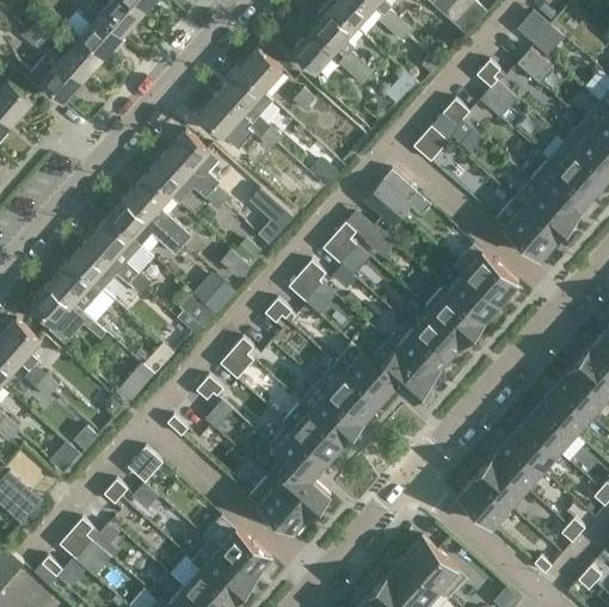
[(121,37),(97,16),(87,7),(92,1),(90,0),(74,0),(72,4),(67,0),(66,0),(81,13),(79,16),(88,25),(78,37),(102,59),(121,37)]
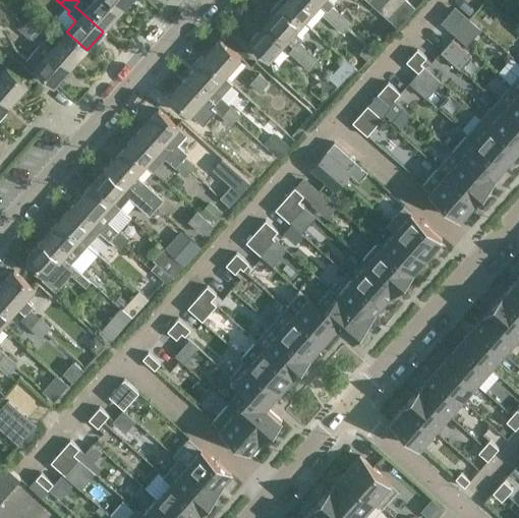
[(119,13),(105,0),(94,0),(82,13),(103,32),(119,13)]
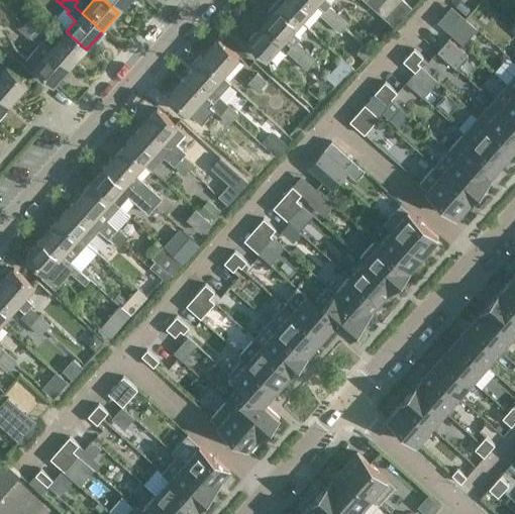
[(104,0),(118,13),(129,0),(104,0)]
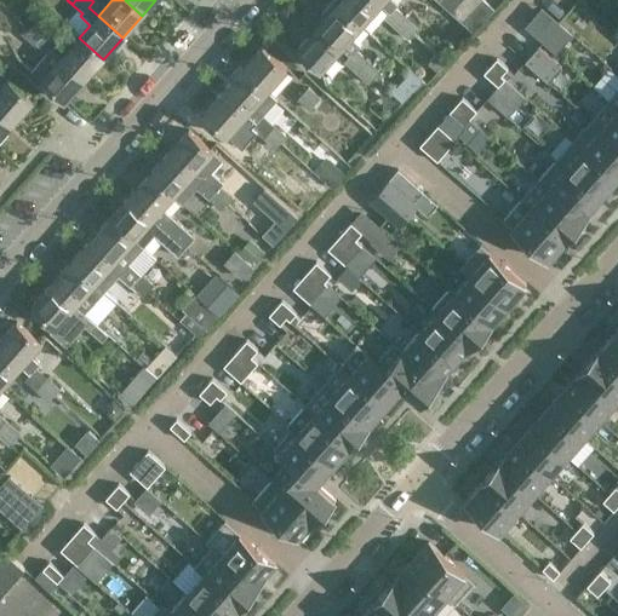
[(378,7),(370,0),(332,0),(330,3),(359,29),(378,7)]
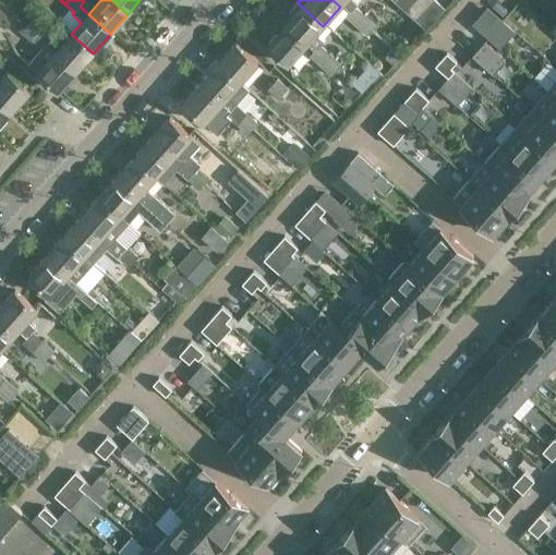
[(333,0),(340,7),(348,13),(343,19),(355,28),(364,17),(353,9),(357,5),(349,0),(333,0)]
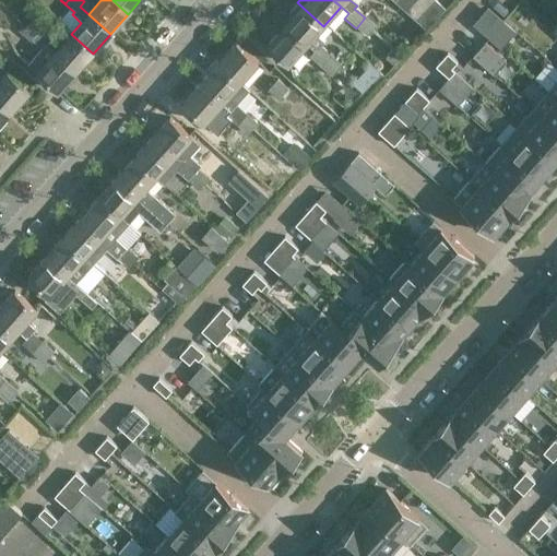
[(404,13),(415,0),(396,0),(393,4),(404,13)]
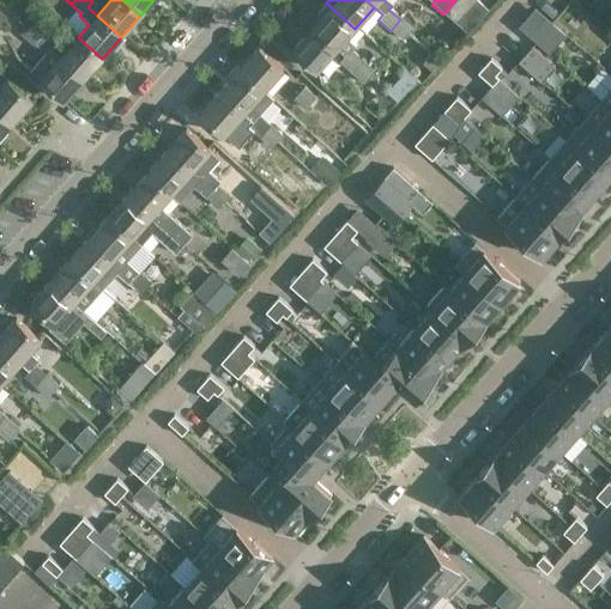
[(475,1),(472,0),(455,0),(443,14),(454,24),(475,1)]
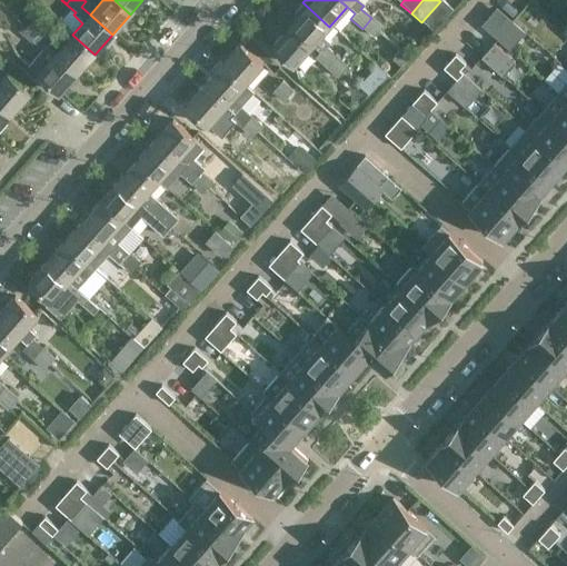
[(450,11),(440,1),(421,22),(433,32),(450,11)]
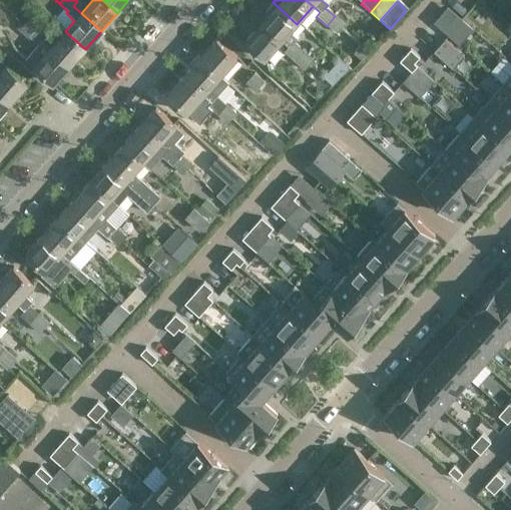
[(297,24),(273,2),(264,12),(265,16),(267,18),(262,24),(281,42),(288,48),(283,53),(294,63),(303,52),(293,43),(297,39),(290,33),(297,24)]
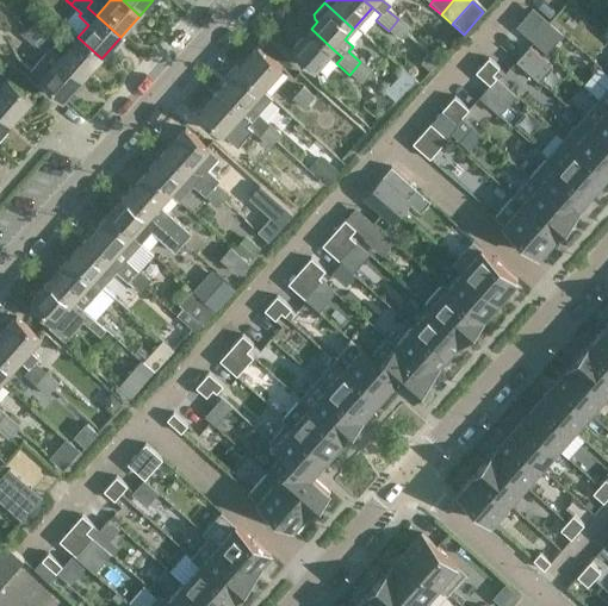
[(398,19),(389,31),(399,42),(410,30),(398,19)]
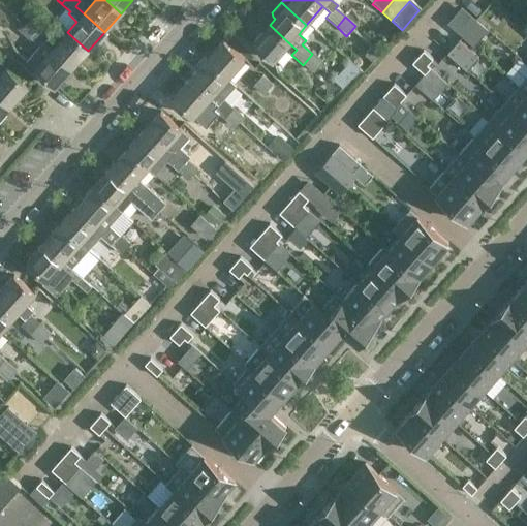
[(37,31),(48,39),(26,20),(22,25),(23,26),(18,31),(28,40),(37,31)]
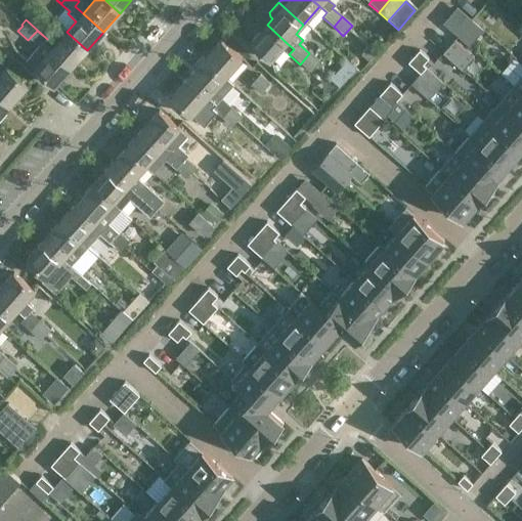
[(471,23),(457,38),(466,46),(480,31),(471,23)]
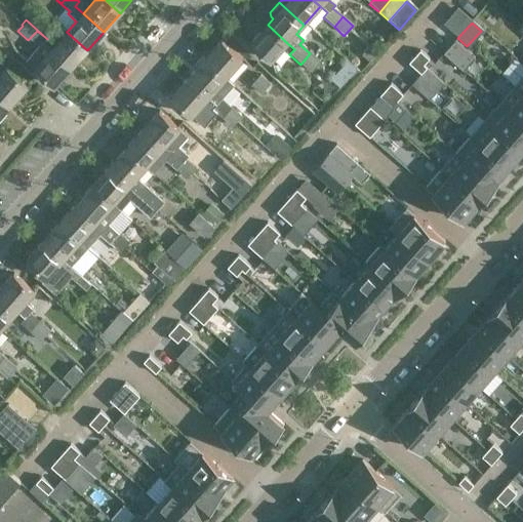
[(287,43),(268,25),(250,44),(271,62),(287,43)]
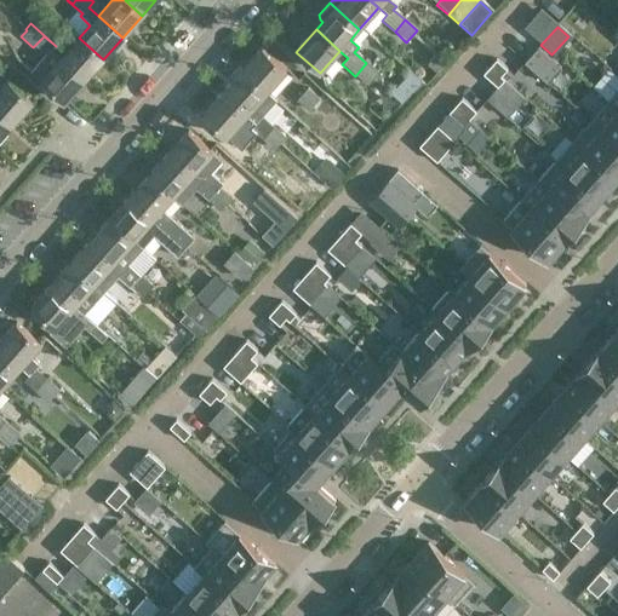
[(84,81),(59,59),(51,52),(56,46),(44,36),(33,47),(44,57),(29,73),(63,103),(84,81)]
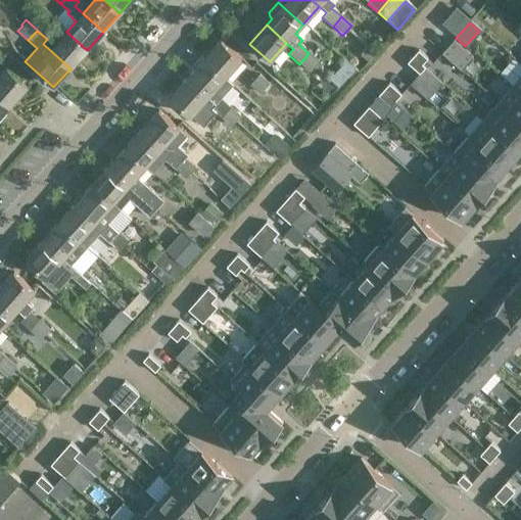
[(66,32),(50,50),(70,68),(87,50),(66,32)]
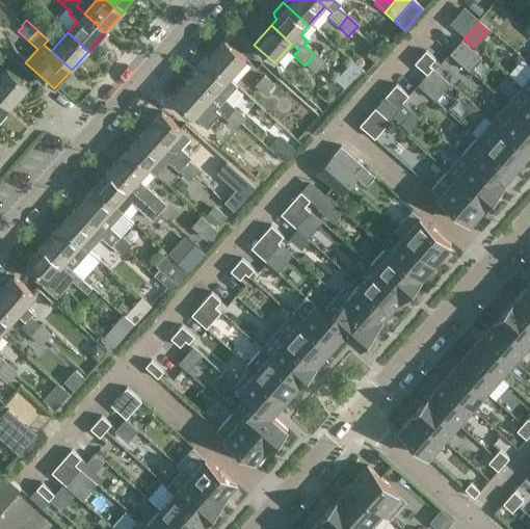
[(224,43),(207,62),(236,87),(229,80),(244,61),(224,43)]
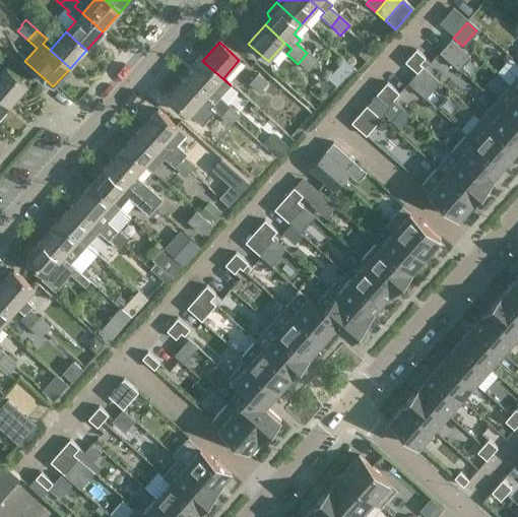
[(449,42),(438,54),(458,71),(469,59),(449,42)]
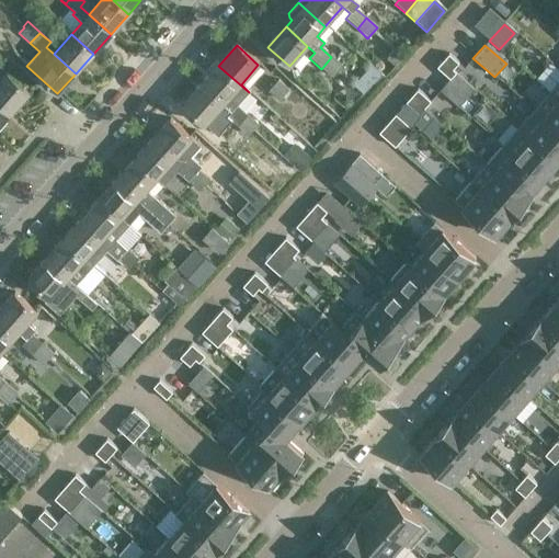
[(391,66),(395,68),(402,59),(394,50),(389,56),(392,59),(391,66)]
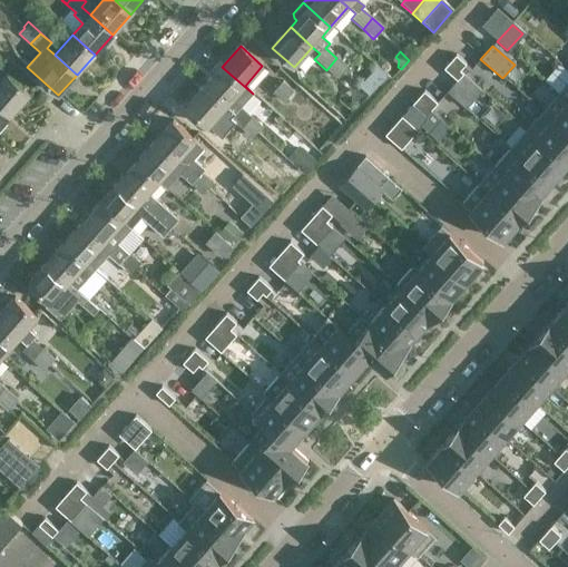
[(454,57),(449,64),(459,72),(464,66),(454,57)]
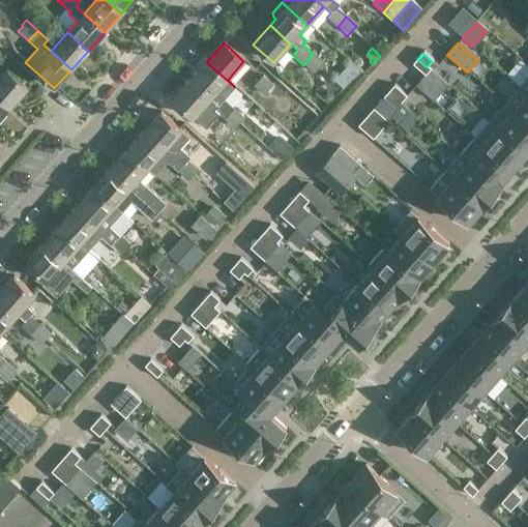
[(313,54),(303,65),(313,74),(323,63),(313,54)]
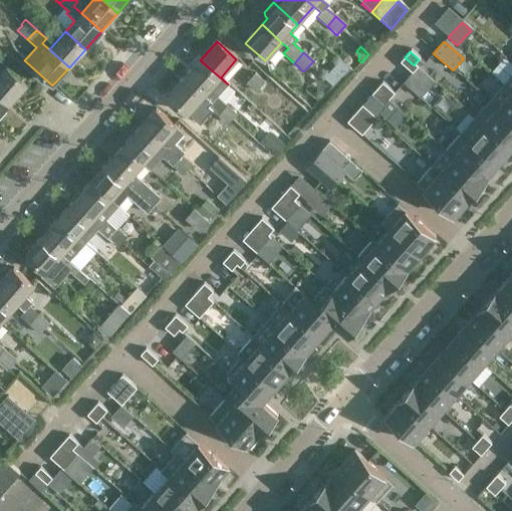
[(417,68),(414,65),(405,57),(399,63),(411,74),(417,68)]
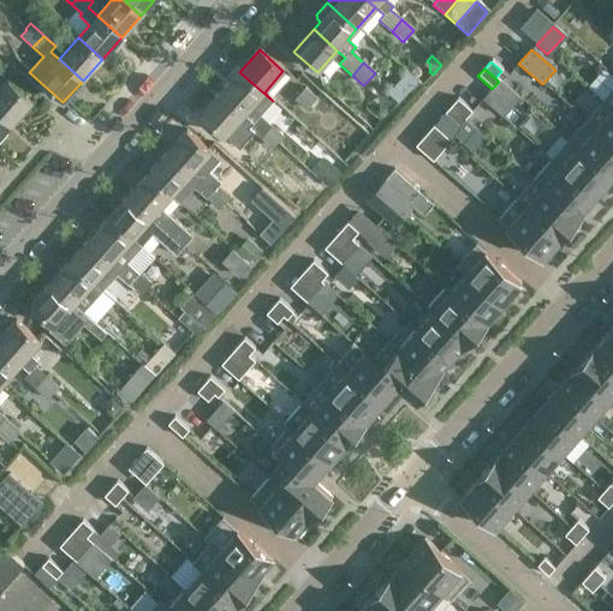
[(239,72),(220,94),(254,123),(259,117),(273,101),(239,72)]
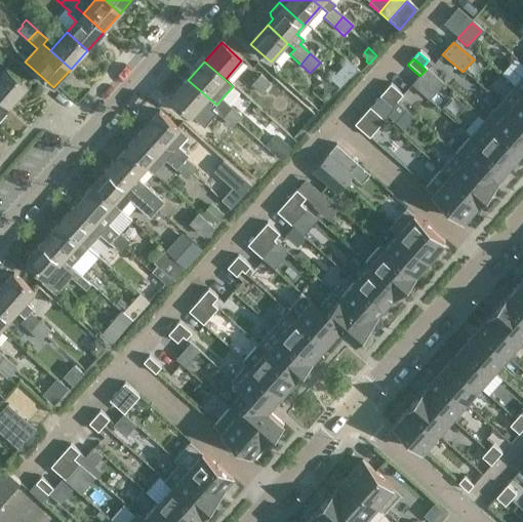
[(328,80),(338,88),(355,70),(346,62),(328,80)]
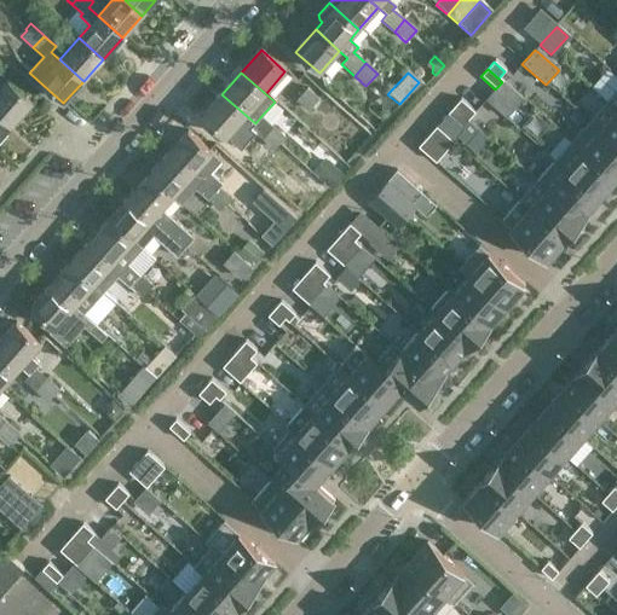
[(7,82),(0,90),(0,115),(11,126),(30,103),(7,82)]
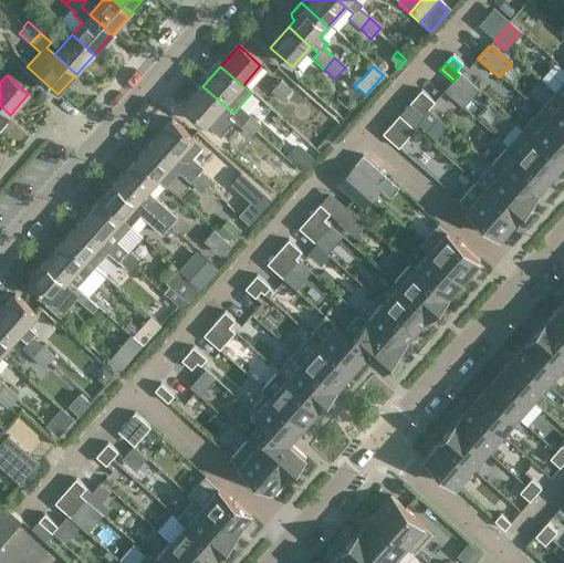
[(281,103),(291,92),(280,82),(270,93),(281,103)]
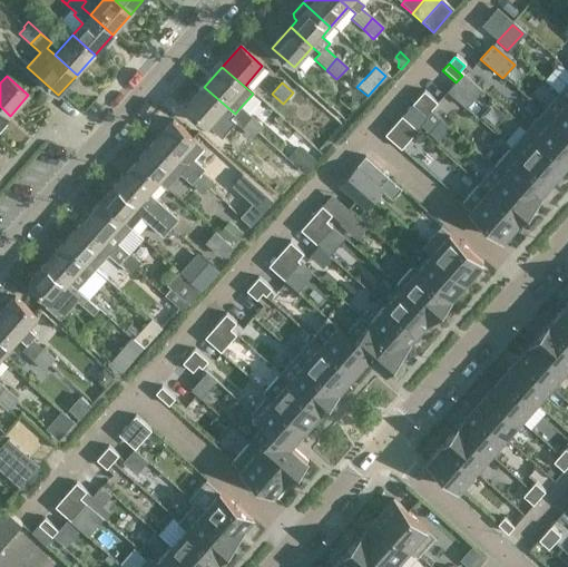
[(567,82),(557,95),(567,104),(567,82)]
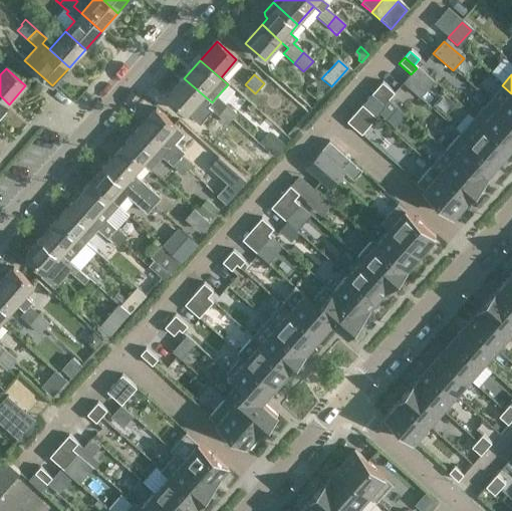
[(184,78),(167,97),(199,125),(211,111),(207,107),(212,102),(184,78)]
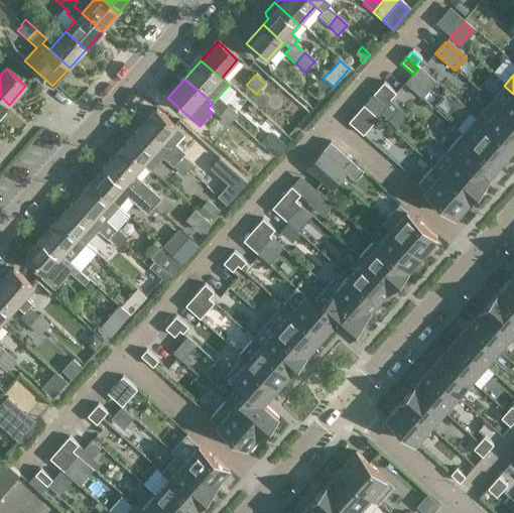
[(382,84),(377,90),(389,101),(395,95),(382,84)]
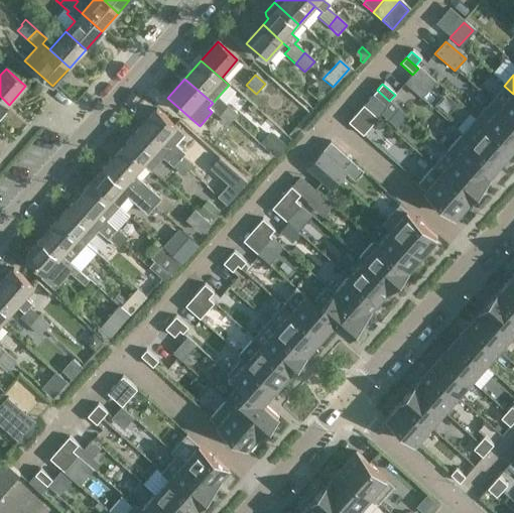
[(513,94),(504,86),(490,102),(513,123),(513,94)]
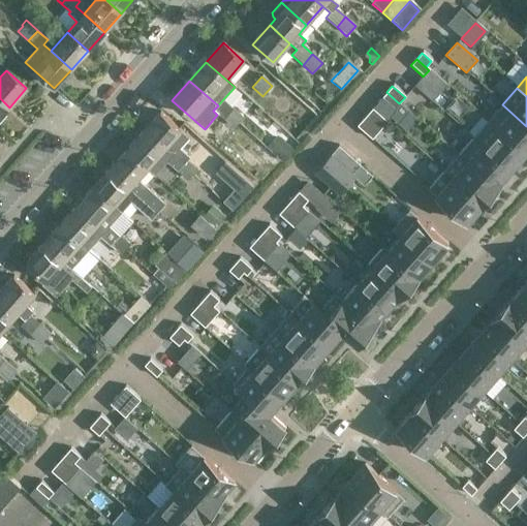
[(399,103),(386,92),(381,98),(394,110),(399,103)]
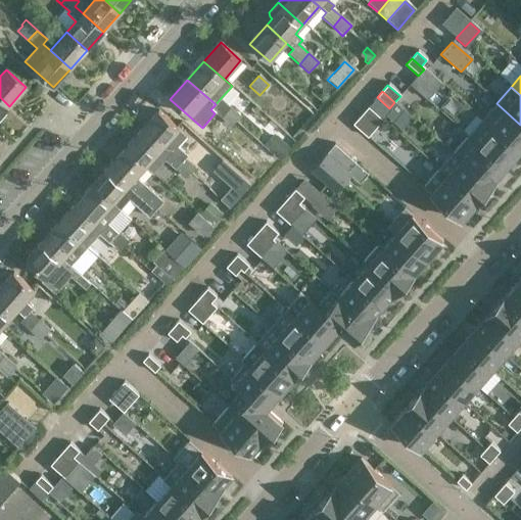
[(0,115),(9,106),(0,97),(0,115)]
